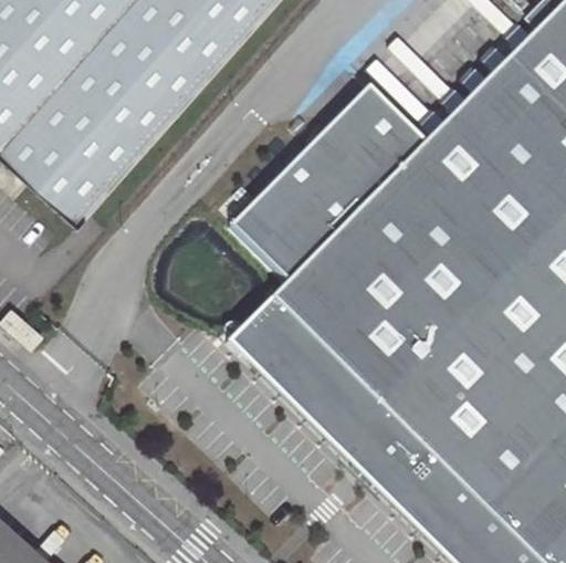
[(0,0),(0,155),(75,222),(272,0),(0,0)]
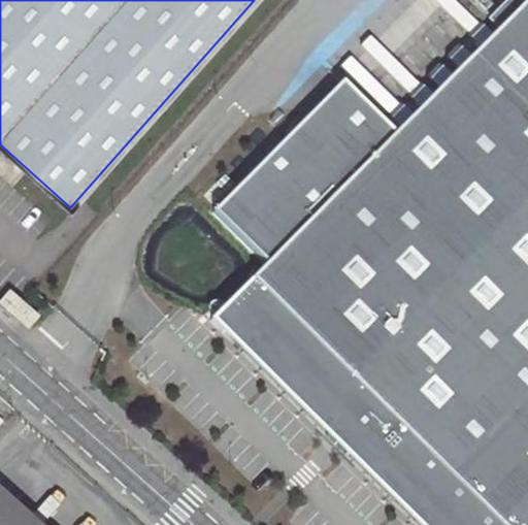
[(527,524),(527,0),(525,0),(398,129),(344,76),(217,205),(270,258),(215,314),(428,524),(527,524)]
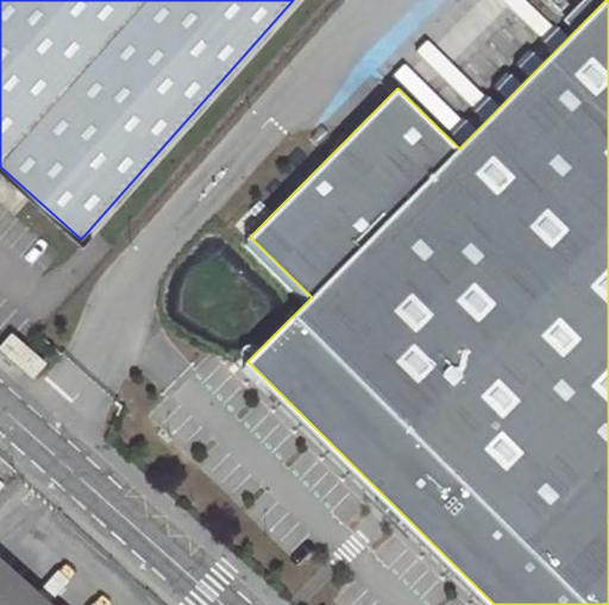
[(14,329),(2,342),(18,355),(30,342),(14,329)]
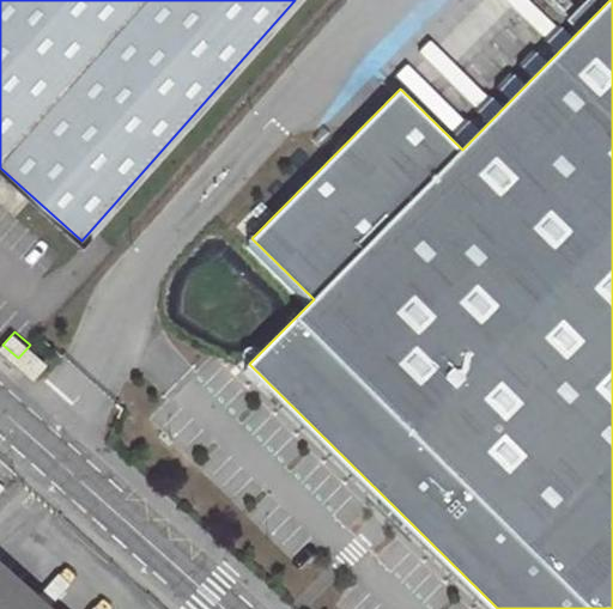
[(35,373),(47,359),(30,345),(18,358),(35,373)]
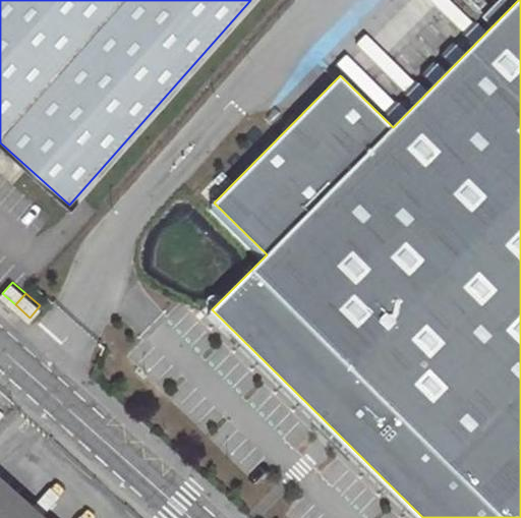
[(35,517),(0,486),(0,502),(17,517),(35,517)]
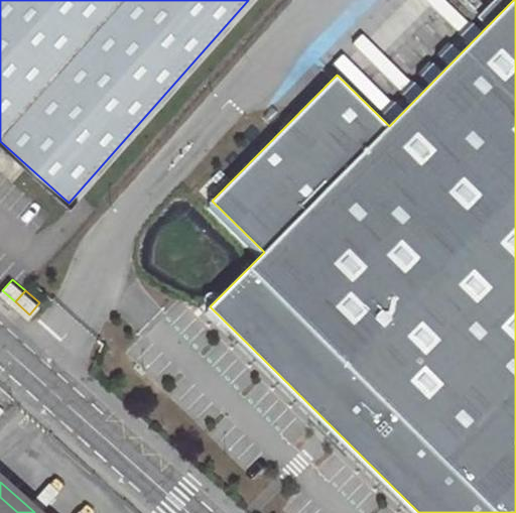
[(0,512),(17,512),(0,497),(0,512)]
